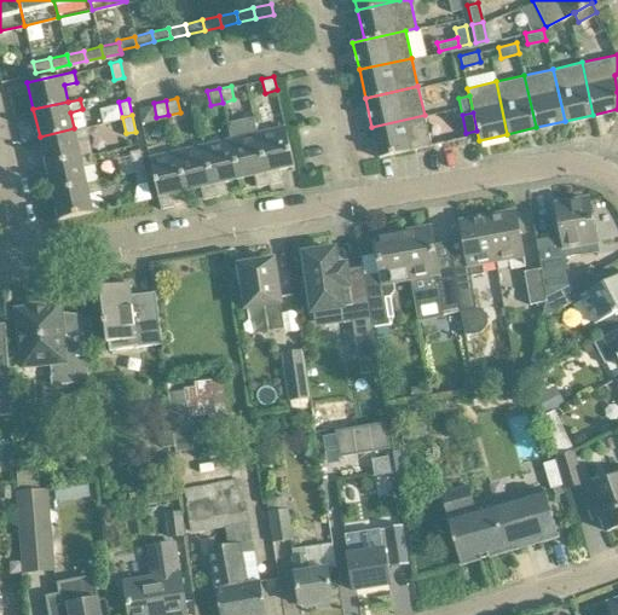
[(431,144),(425,115),(371,127),(379,156),(431,144)]
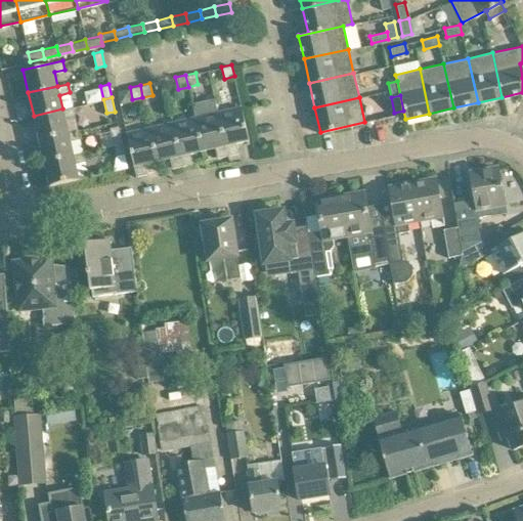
[(235,141),(249,139),(241,105),(217,111),(227,155),(237,153),(235,141)]
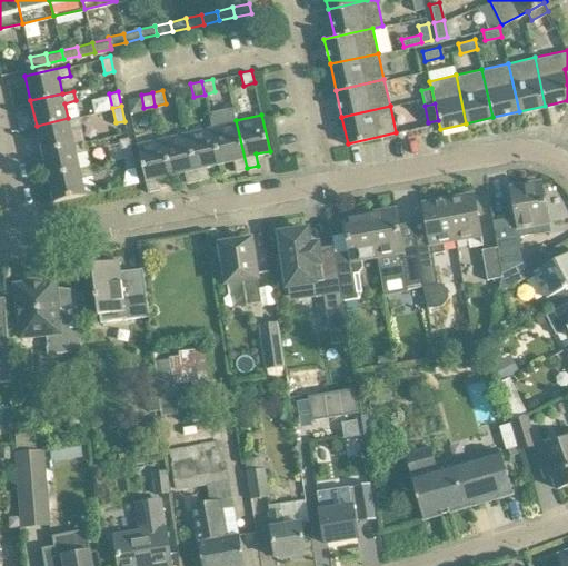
[(79,116),(68,118),(37,126),(42,150),(73,142),(70,127),(81,125),(79,116)]
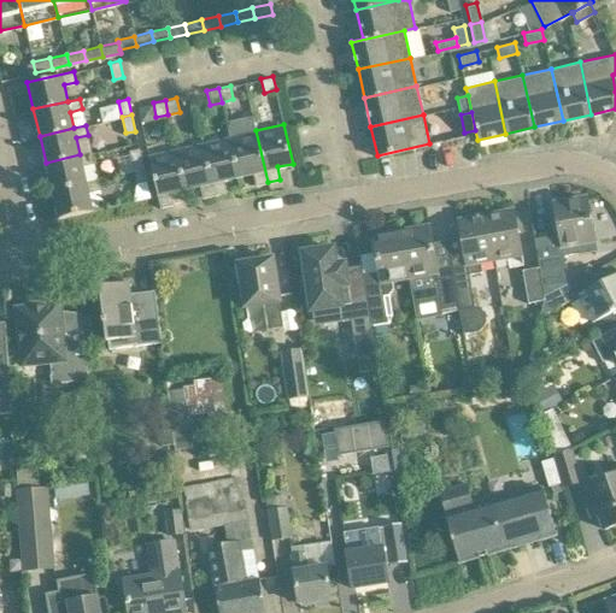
[(268,182),(256,130),(229,136),(238,176),(253,172),(256,184),(268,182)]
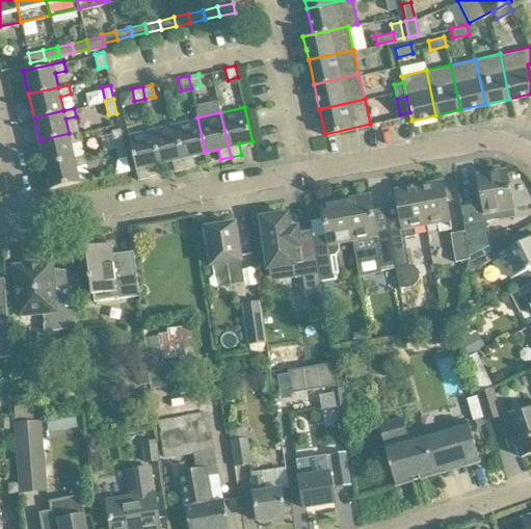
[(192,155),(205,152),(197,117),(174,123),(184,167),(195,165),(192,155)]
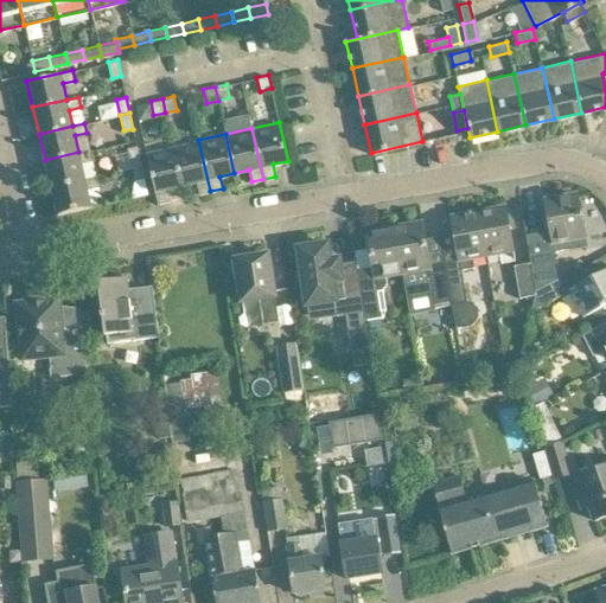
[(198,193),(210,191),(198,140),(172,146),(182,185),(196,181),(198,193)]
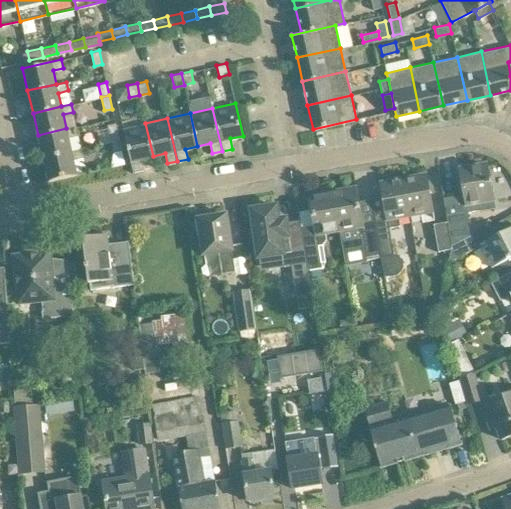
[(110,137),(118,136),(115,122),(107,124),(110,137)]
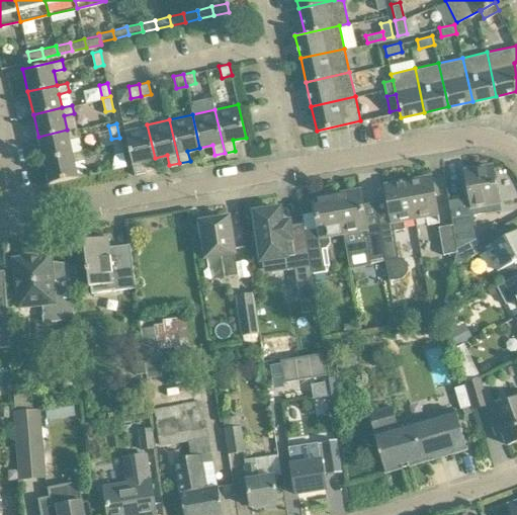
[(143,161),(155,158),(147,124),(124,130),(135,173),(145,171),(143,161)]
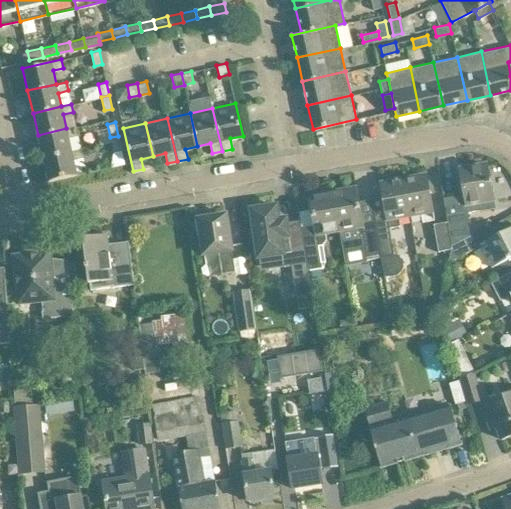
[(38,135),(43,158),(81,149),(81,148),(71,150),(68,136),(78,134),(76,126),(66,128),(38,135)]
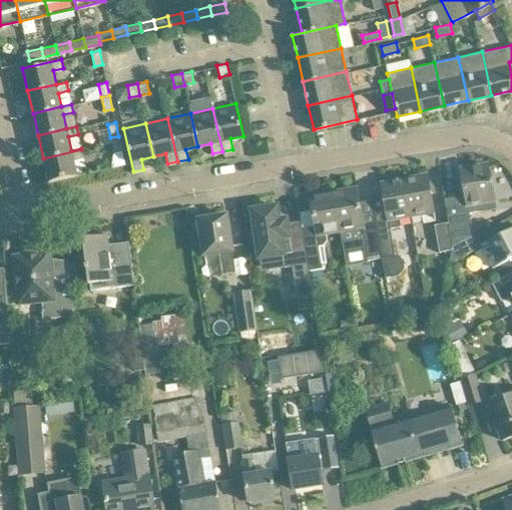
[(121,149),(118,136),(110,137),(113,151),(121,149)]
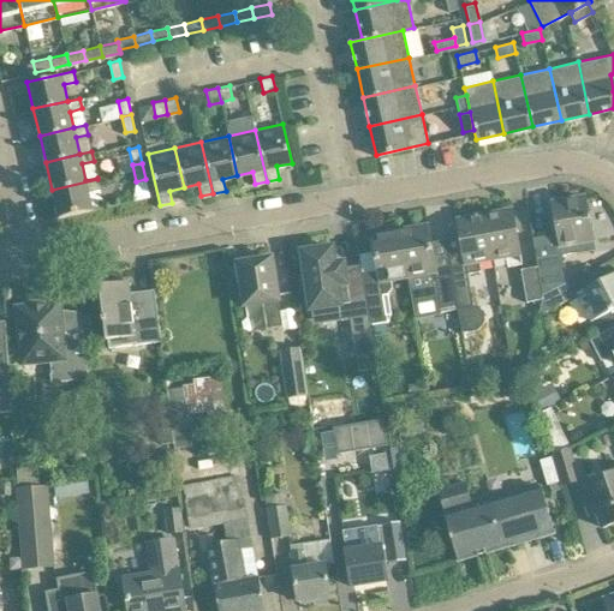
[(52,190),(58,216),(91,208),(88,191),(100,187),(97,179),(52,190)]
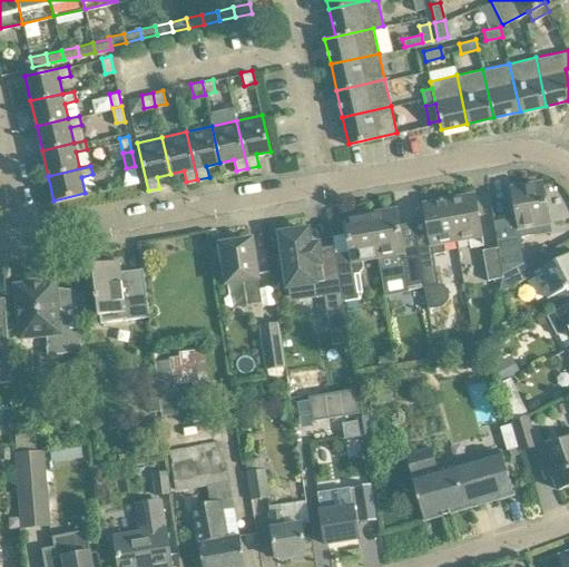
[(493,220),(498,245),(499,250),(502,272),(523,262),(520,246),(522,245),(520,235),(533,233),(531,224),(549,221),(541,181),(511,186),(516,215),(493,220)]
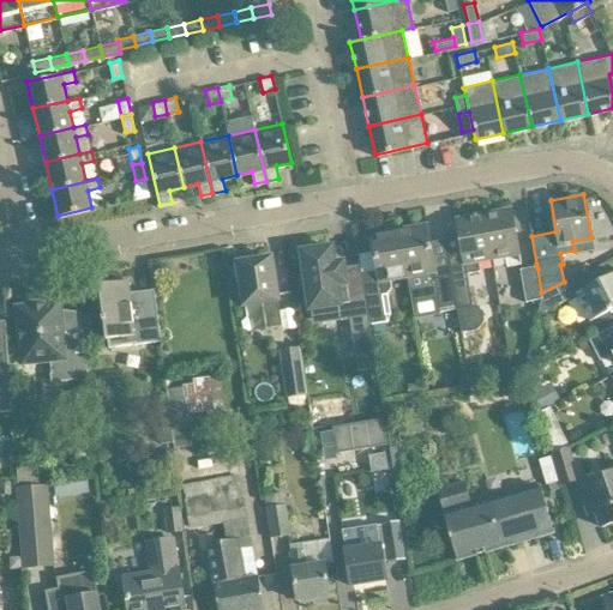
[(521,261),(511,207),(484,213),(491,252),(504,249),(506,265),(521,261)]
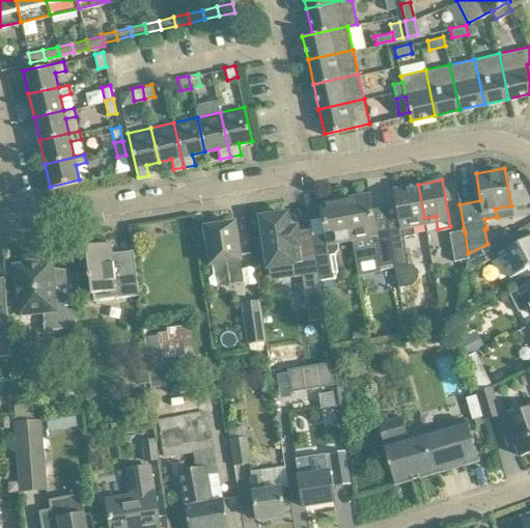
[(412,219),(424,218),(418,185),(394,189),(400,226),(388,228),(389,237),(394,266),(398,286),(411,284),(412,283),(414,282),(415,281),(416,279),(417,276),(417,275),(416,272),(415,269),(414,267),(411,266),(409,265),(407,264),(402,235),(415,232),(412,219)]
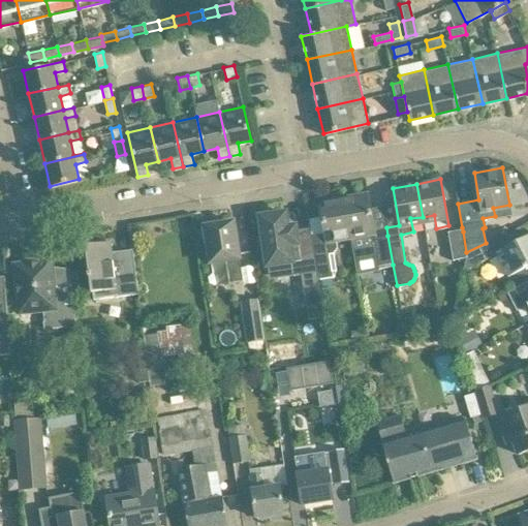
[(343,196),(350,237),(354,260),(376,256),(373,239),(375,239),(367,192),(343,196)]
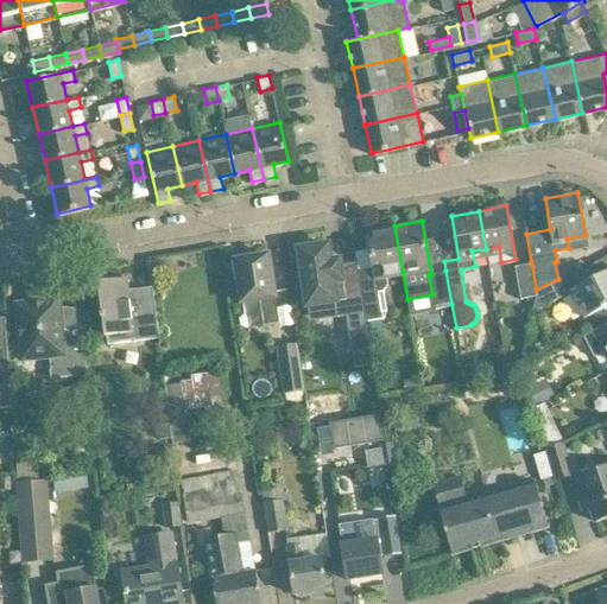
[(373,266),(358,268),(359,274),(364,311),(365,319),(381,316),(377,284),(374,277),(403,272),(394,226),(366,231),(373,266)]
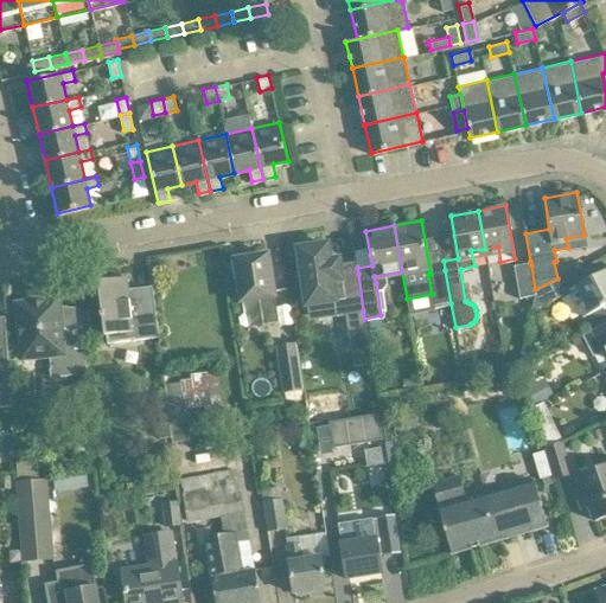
[(339,262),(338,257),(330,258),(327,242),(298,247),(300,263),(297,263),(301,296),(306,296),(306,302),(335,299),(337,314),(345,313),(353,364),(371,361),(364,319),(363,310),(358,274),(357,268),(356,260),(339,262)]
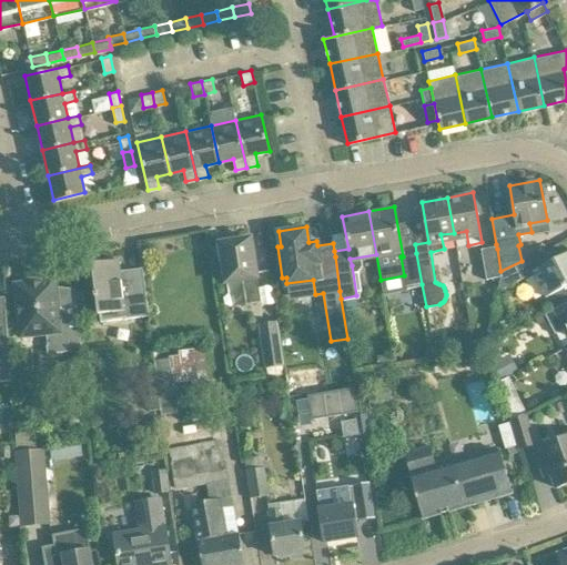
[(225,236),(223,241),(219,241),(225,281),(241,279),(245,302),(260,300),(250,236),(236,239),(233,235),(225,236)]
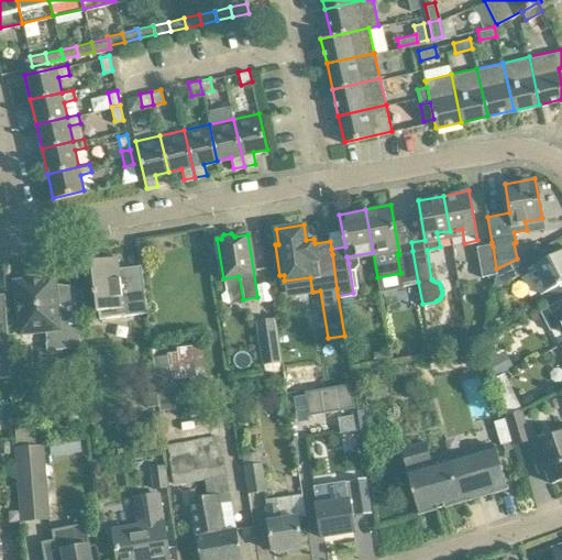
[(492,242),(476,245),(482,275),(495,273),(496,268),(493,246),(492,242)]
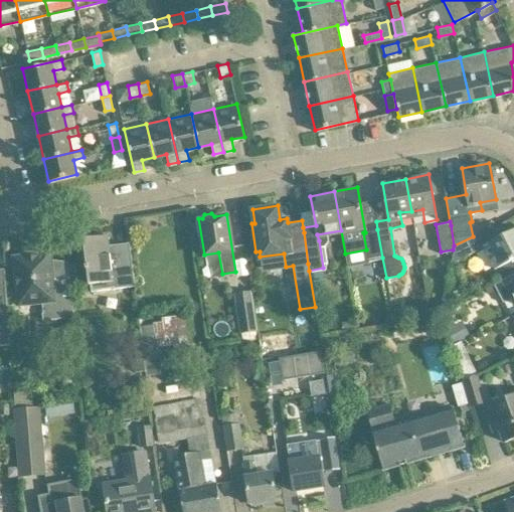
[(454,245),(453,249),(451,262),(483,245),(500,279),(513,271),(513,267),(510,260),(513,258),(513,228),(500,235),(495,224),(473,236),(454,245)]
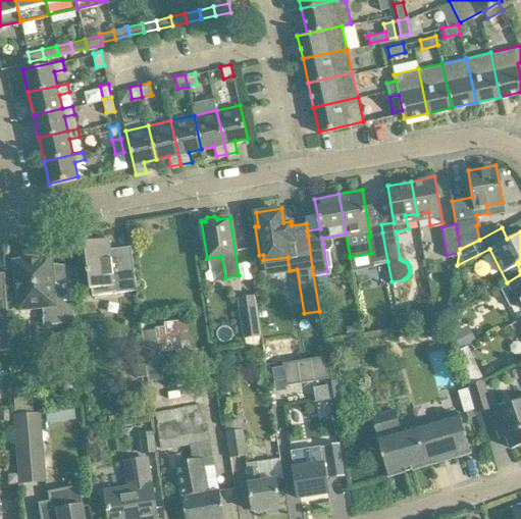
[(382,232),(370,236),(368,236),(371,253),(373,263),(387,261),(382,232)]
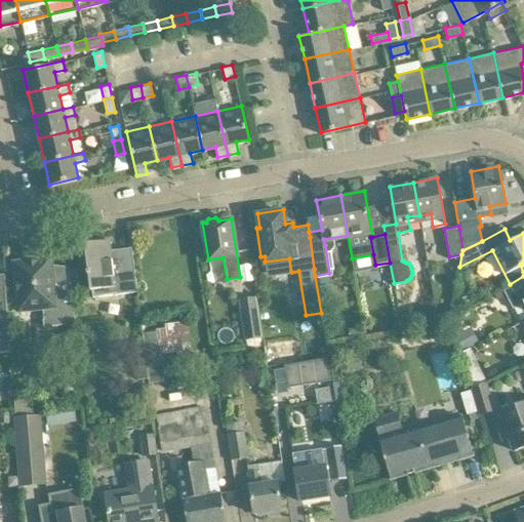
[(136,289),(131,246),(112,248),(113,249),(111,249),(109,238),(84,241),(87,269),(86,270),(86,273),(88,273),(89,288),(91,288),(92,295),(136,289)]
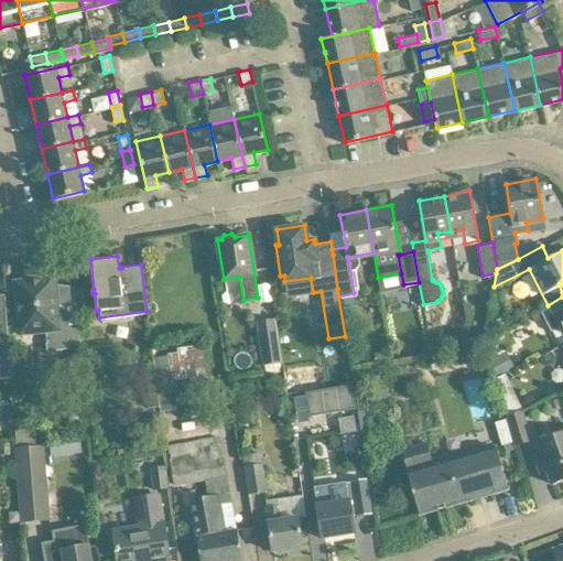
[(19,280),(14,281),(20,332),(45,330),(46,344),(49,347),(53,348),(80,346),(74,288),(72,288),(72,289),(55,291),(55,290),(53,290),(52,283),(54,283),(54,277),(36,278),(34,273),(21,276),(19,280)]
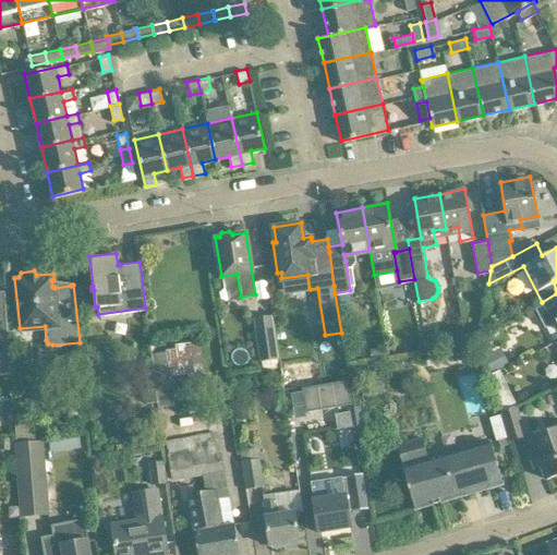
[(556,321),(556,324),(556,293),(542,302),(534,306),(539,314),(545,326),(556,321)]
